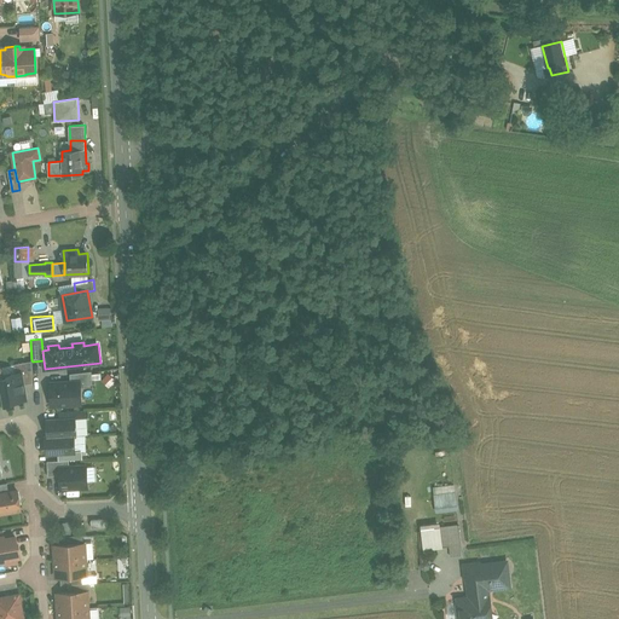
[(32,360),(15,364),(16,372),(22,371),(23,383),(33,382),(33,362),(32,360)]
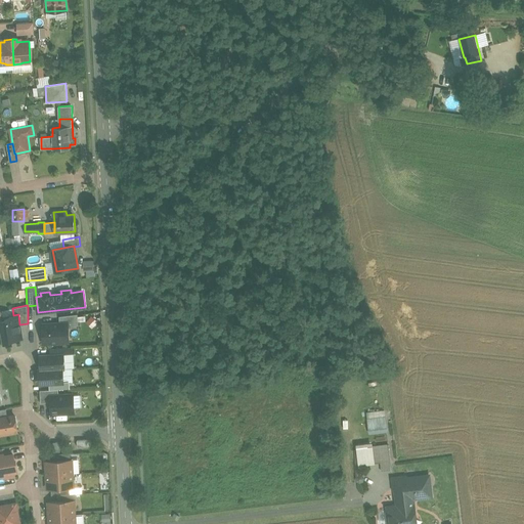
[(13,315),(7,316),(8,320),(1,321),(4,344),(12,342),(12,339),(23,338),(19,324),(18,314),(13,315)]
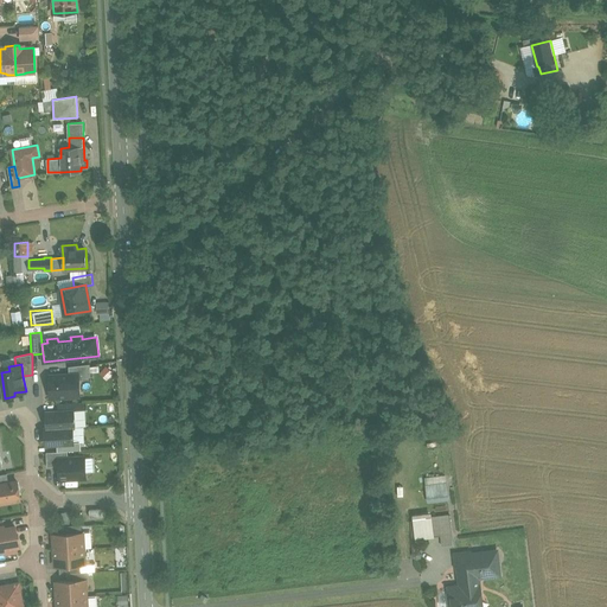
[(90,364),(69,366),(70,375),(78,374),(80,379),(91,379),(90,364)]
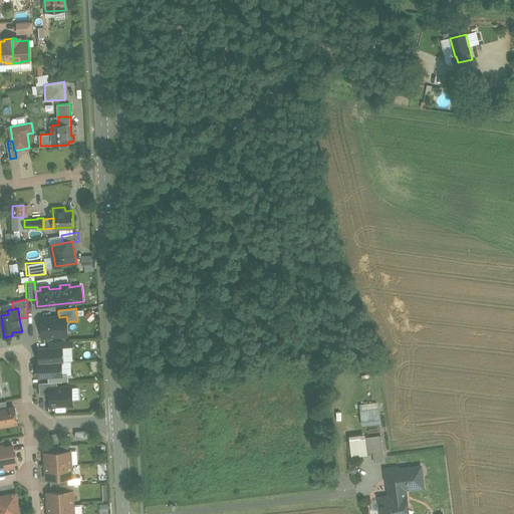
[(59,317),(42,318),(43,336),(67,334),(67,321),(66,316),(59,317)]
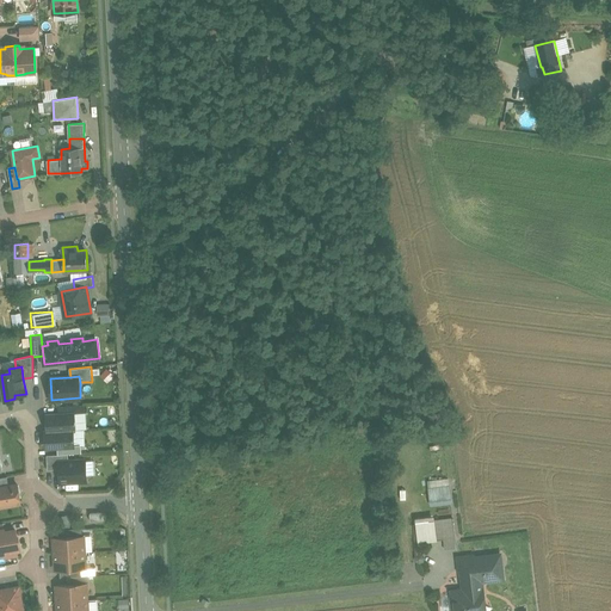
[(74,413),(47,414),(48,431),(73,430),(75,430),(75,421),(75,420),(74,413)]
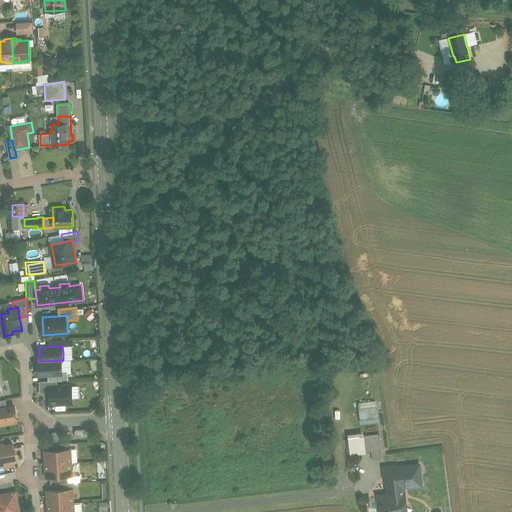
[(61,360),(40,361),(38,361),(39,375),(49,375),(62,374),(62,367),(62,366),(61,366),(61,360)]
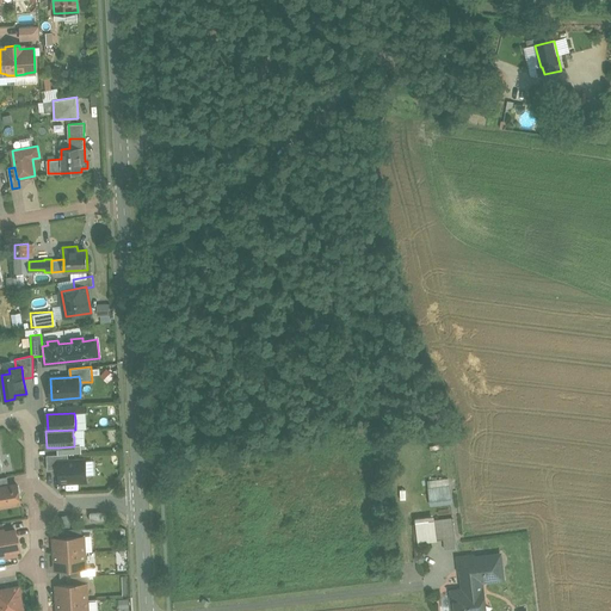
[(60,454),(47,455),(48,469),(60,468),(60,462),(69,461),(68,454),(60,454)]
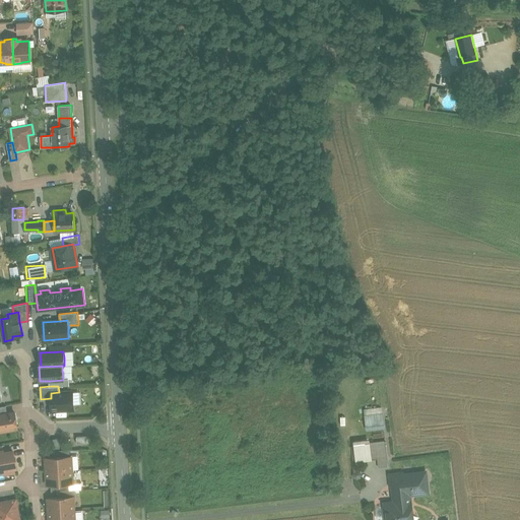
[(59,392),(51,393),(51,398),(52,409),(73,408),(73,391),(59,392)]
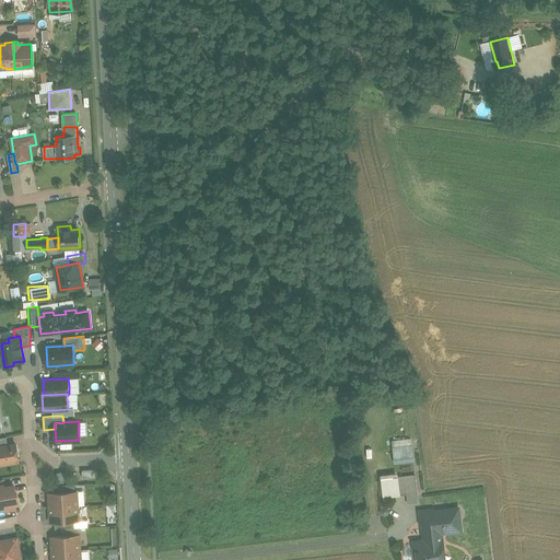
[(9,445),(0,446),(0,463),(20,461),(16,444),(9,445)]
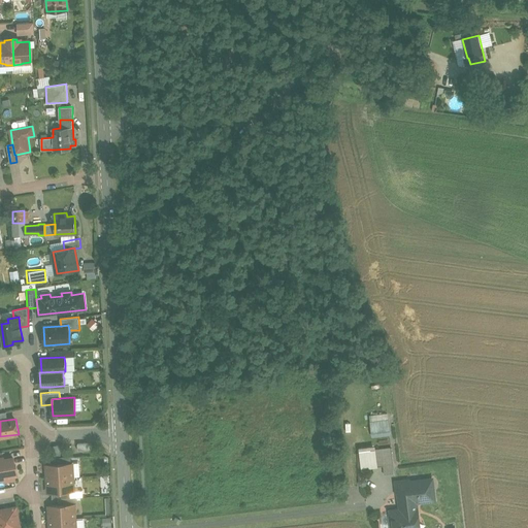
[(371,421),(373,435),(391,433),(389,419),(371,421)]
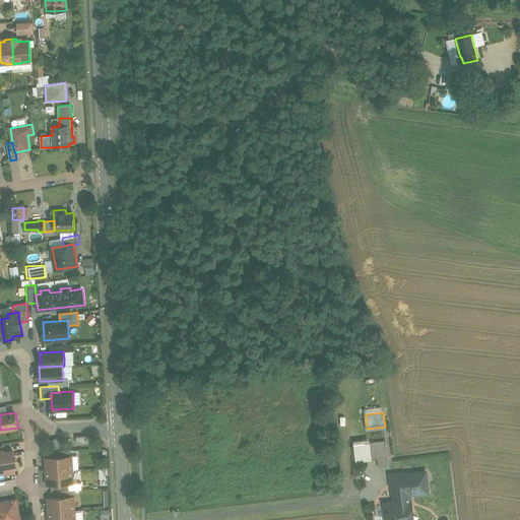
[(384,441),(369,443),(371,460),(377,459),(378,466),(387,465),(384,441)]
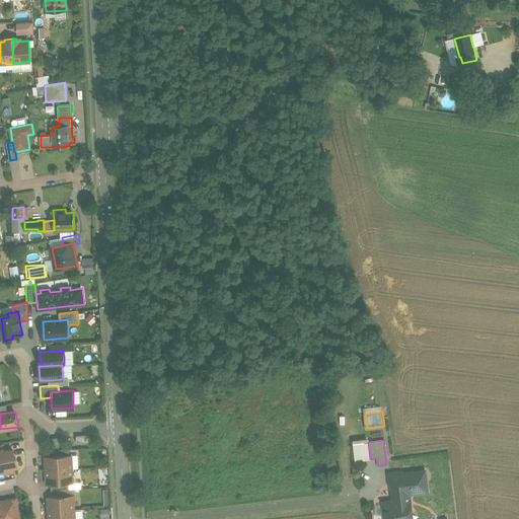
[(13,450),(4,452),(4,450),(0,450),(0,470),(4,469),(4,472),(14,470),(14,465),(16,465),(13,450)]
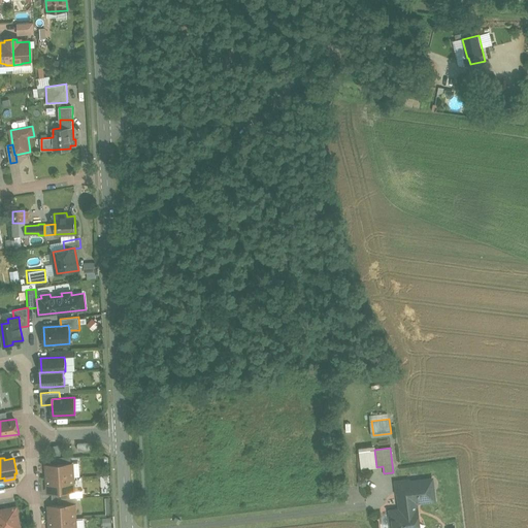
[(53,464),(46,464),(47,479),(73,476),(72,463),(71,463),(53,464)]
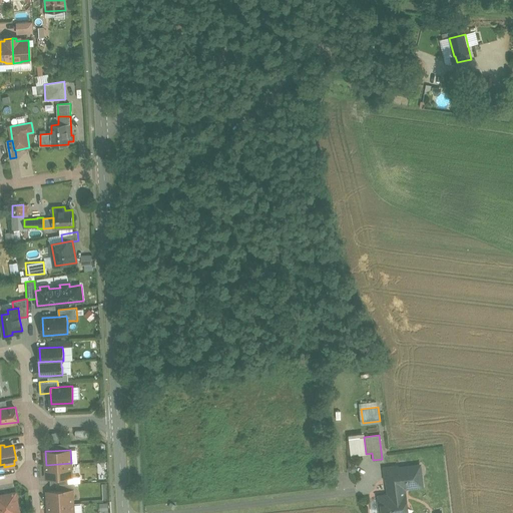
[(71,463),(46,465),(47,478),(50,478),(68,477),(72,477),(71,463)]
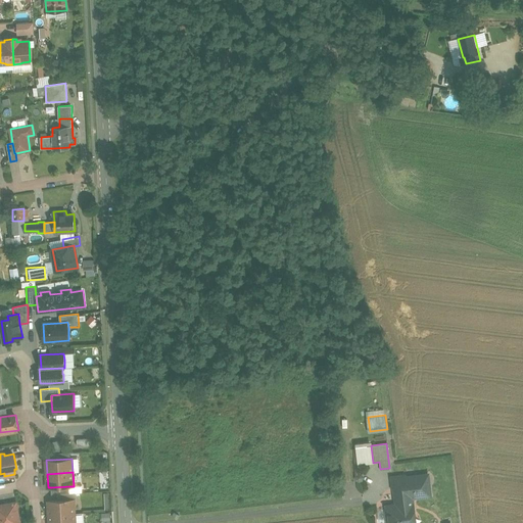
[(428,474),(407,476),(407,474),(392,476),(394,489),(399,489),(400,493),(397,494),(398,504),(387,505),(389,522),(415,522),(412,496),(431,493),(428,474)]
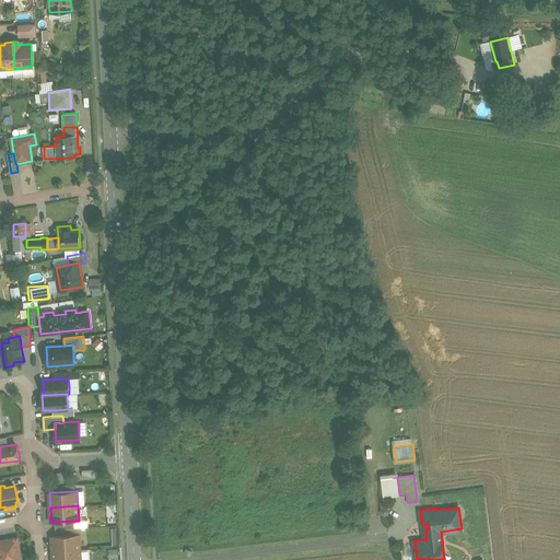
[(62,536),(53,536),(53,551),(80,549),(79,535),(62,536)]
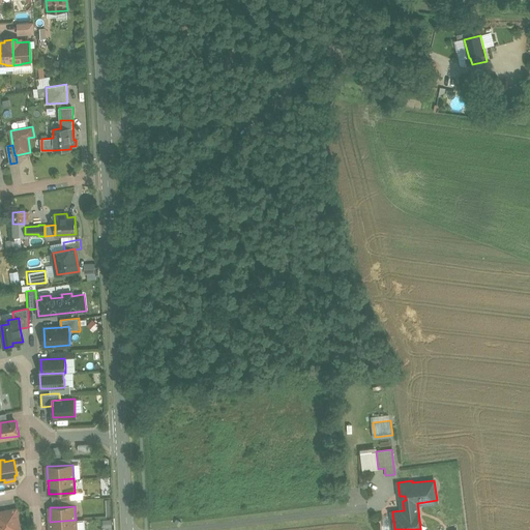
[(16,509),(8,510),(8,511),(2,512),(2,511),(0,511),(0,529),(20,529),(18,513),(16,513),(16,509)]
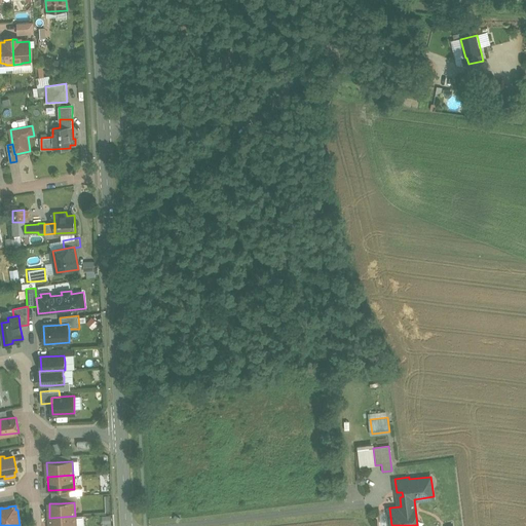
[(75,525),(75,516),(49,518),(49,525),(75,525)]
